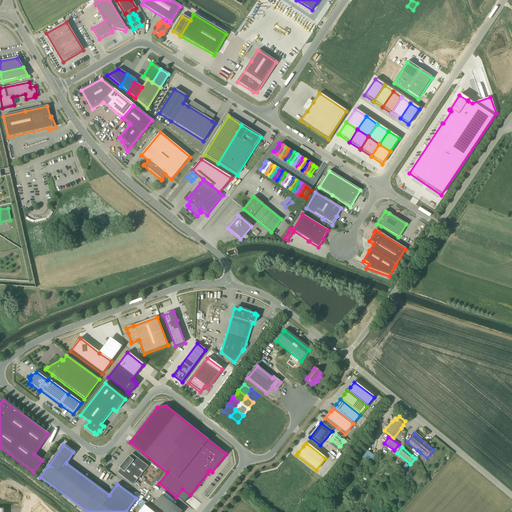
[(148,466),(132,454),(129,458),(128,457),(119,468),(120,469),(117,473),(133,485),(148,466)]
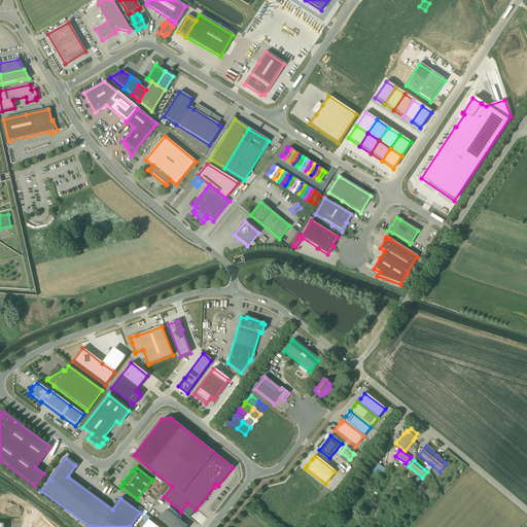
[(303,473),(295,483),(300,486),(307,477),(303,473)]
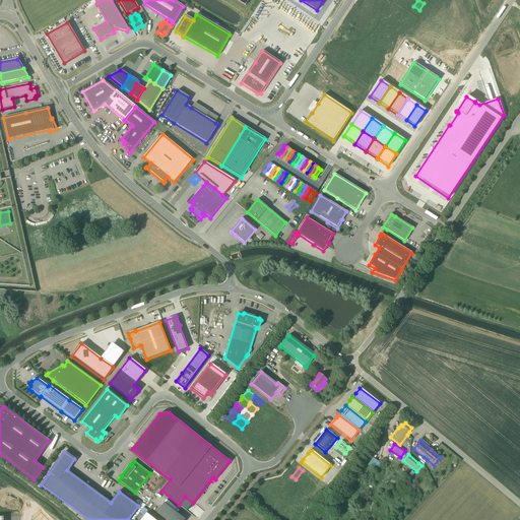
[(303,470),(296,479),(300,482),(306,473),(303,470)]
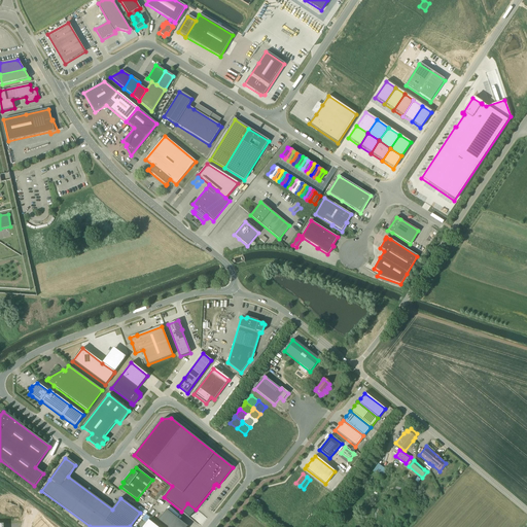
[(310,480),(304,489),(308,492),(314,483),(310,480)]
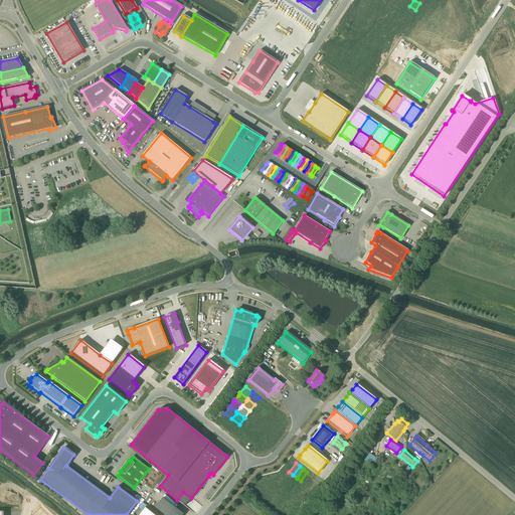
[(307,472),(301,481),(304,484),(311,476),(307,472)]
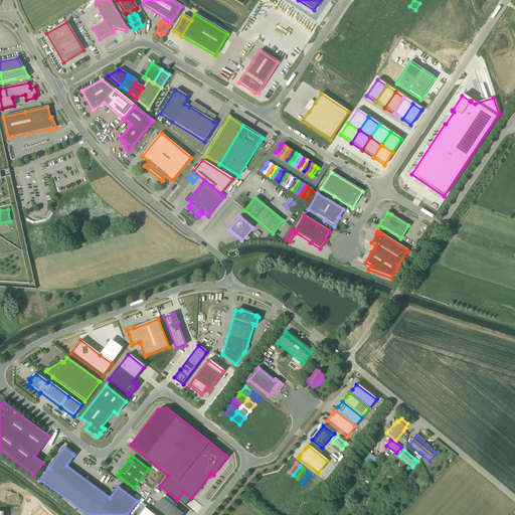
[(311,476),(304,484),(308,488),(315,479),(311,476)]
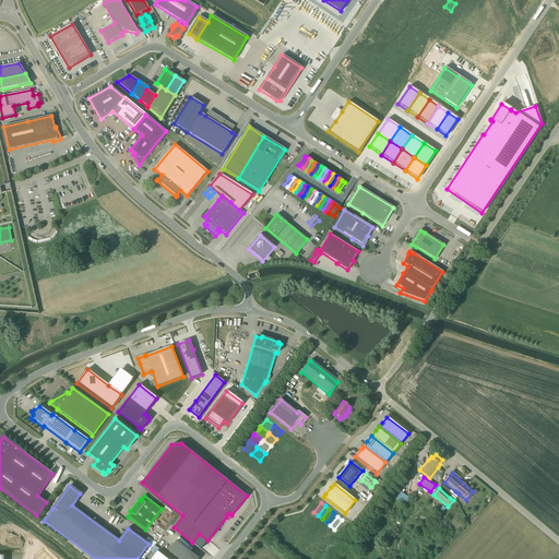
[(298,520),(284,524),(288,527),(292,530),(295,533),(302,523),(298,520)]
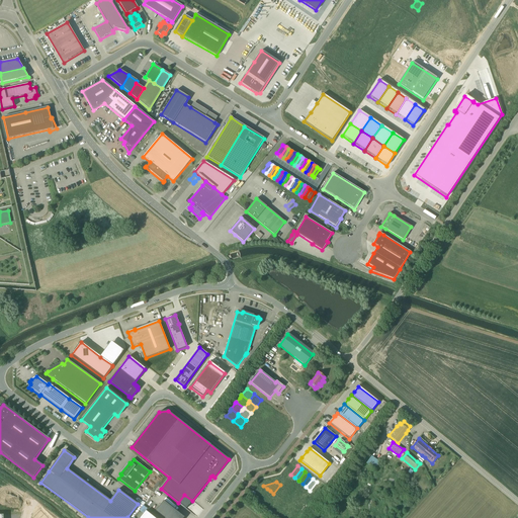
[(317,482),(310,491),(314,494),(321,485),(317,482)]
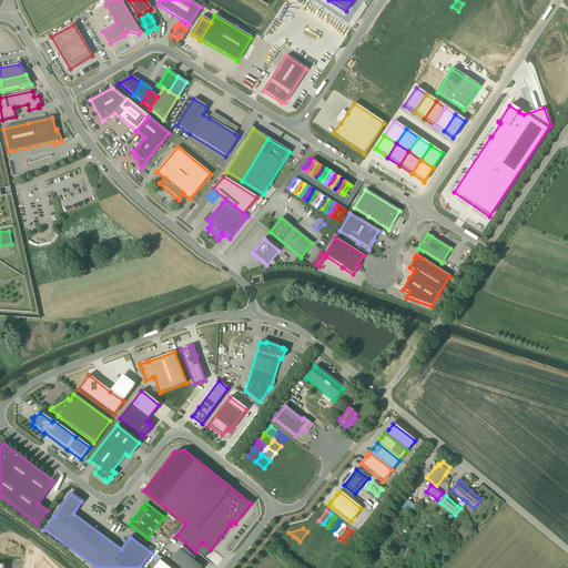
[(158,540),(161,538),(155,531),(150,538),(155,545),(159,541),(158,540)]
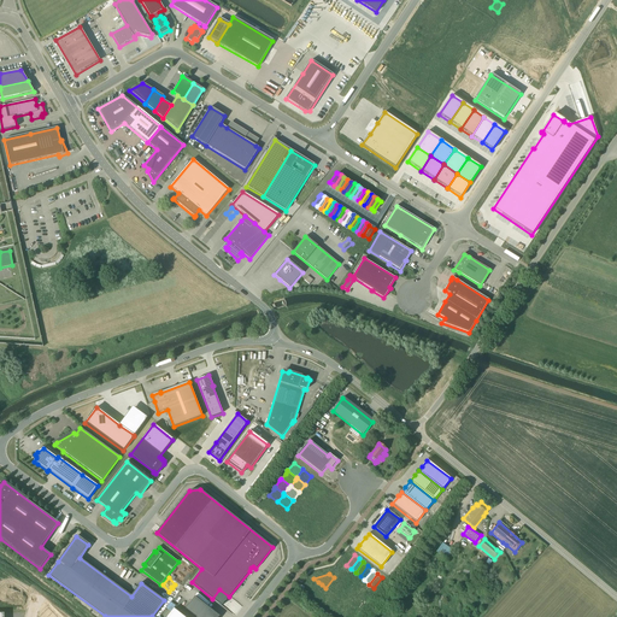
[(334,577),(325,588),(329,591),(338,580),(334,577)]
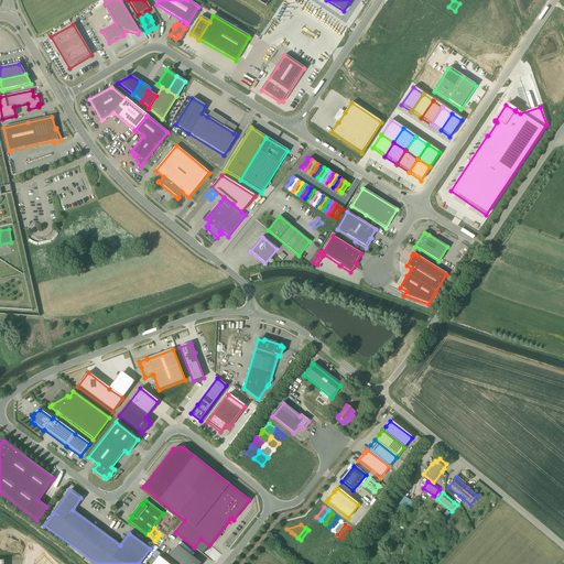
[(285,530),(280,539),(283,541),(291,532),(286,529),(285,530)]
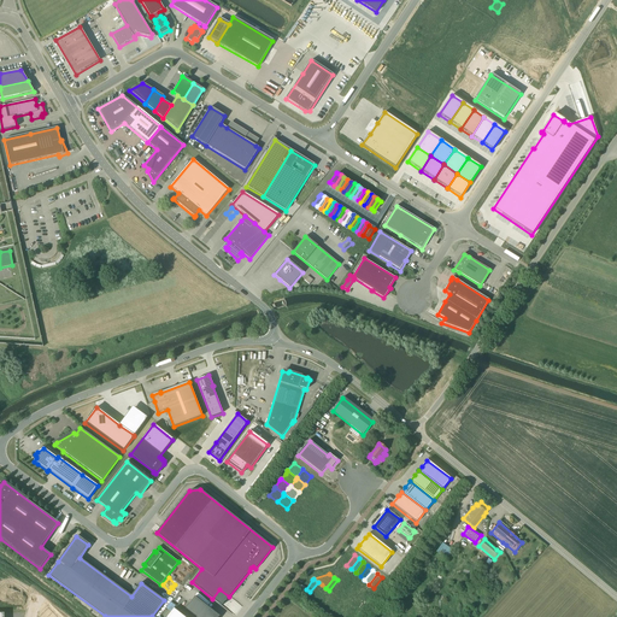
[(338,580),(329,591),(333,594),(341,583),(338,580)]
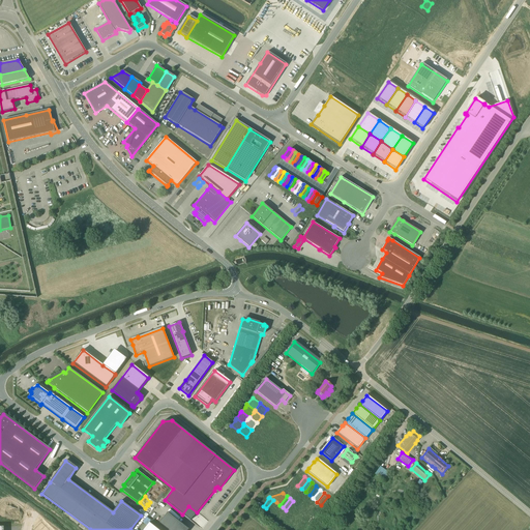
[(273,500),(266,508),(269,511),(275,504),(276,502),(273,500)]
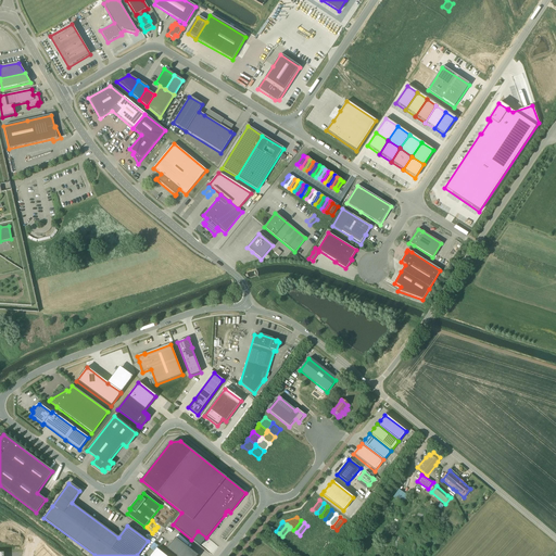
[(307,526),(300,535),(303,538),(311,528),(307,526)]
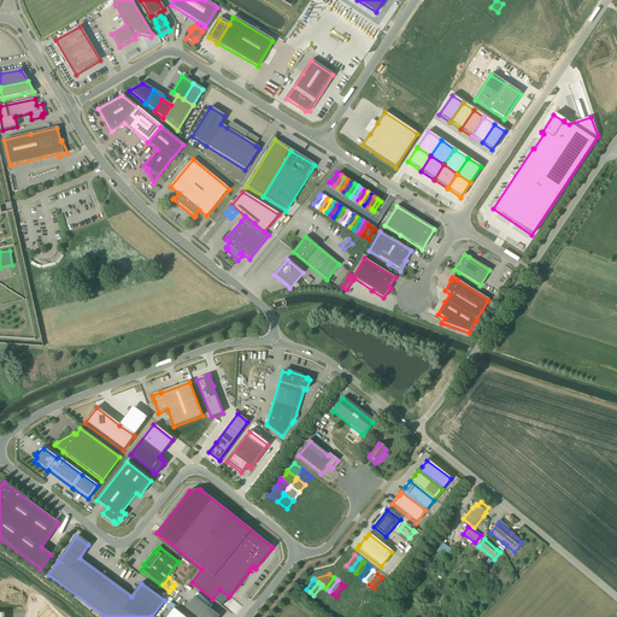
[(321,587),(313,595),(317,598),(323,589),(325,588),(322,585),(321,587)]
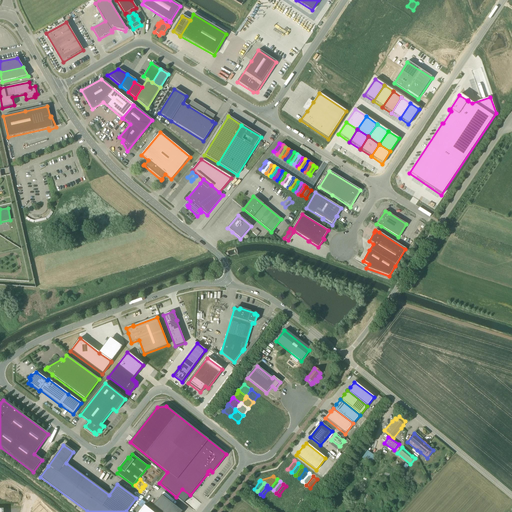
[(286,486),(279,495),(282,498),(289,489),(286,486)]
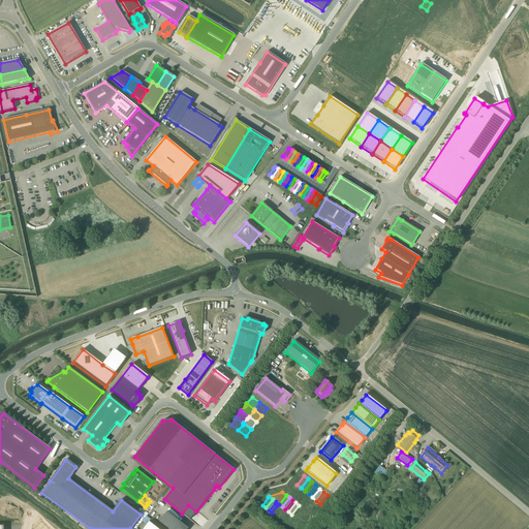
[(277,505),(272,512),(275,516),(281,507),(282,506),(279,504),(277,505)]
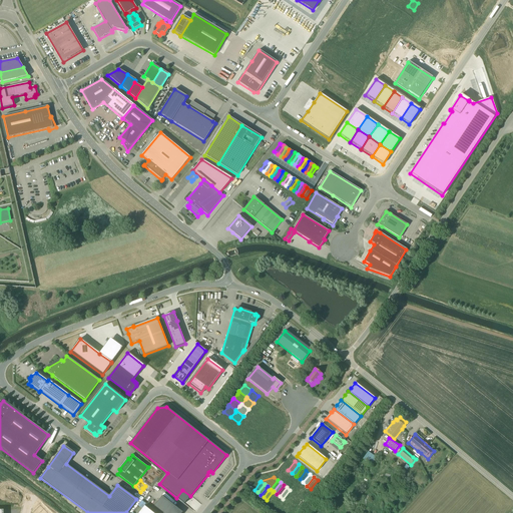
[(290,490),(283,499),(287,501),(293,492),(290,490)]
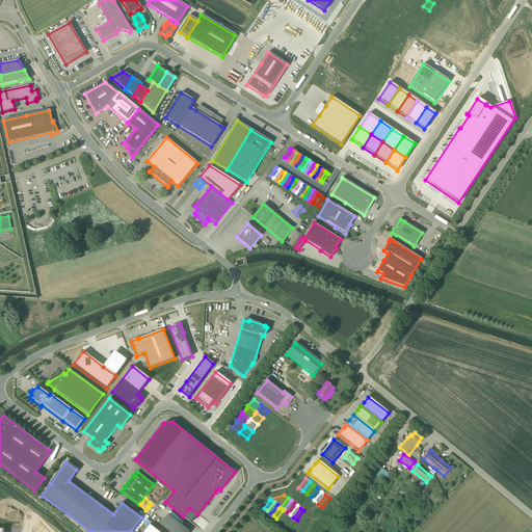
[(283,510),(276,519),(280,521),(286,513),(287,512),(284,509),(283,510)]
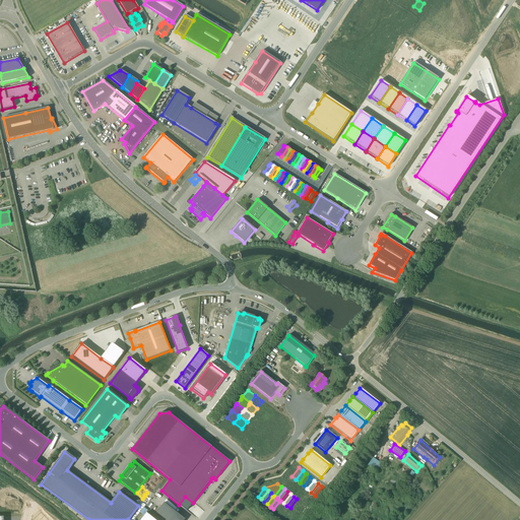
[(297,499),(290,508),(294,511),(300,502),(297,499)]
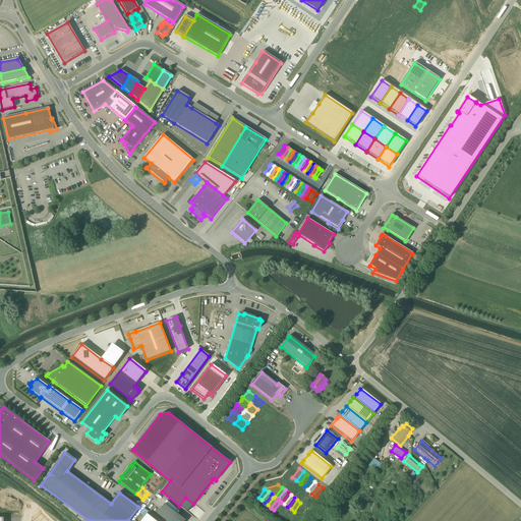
[(280,503),(274,510),(278,513),(283,506),(284,504),(281,502),(280,503)]
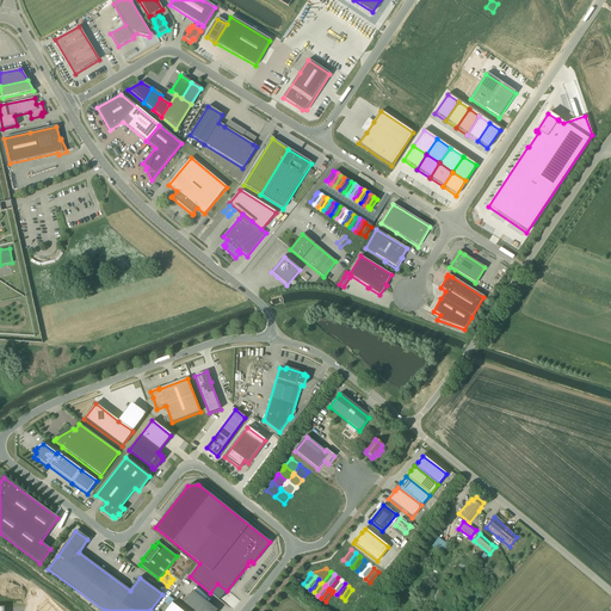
[(192,590),(183,602),(193,610),(215,610),(216,610),(192,590)]
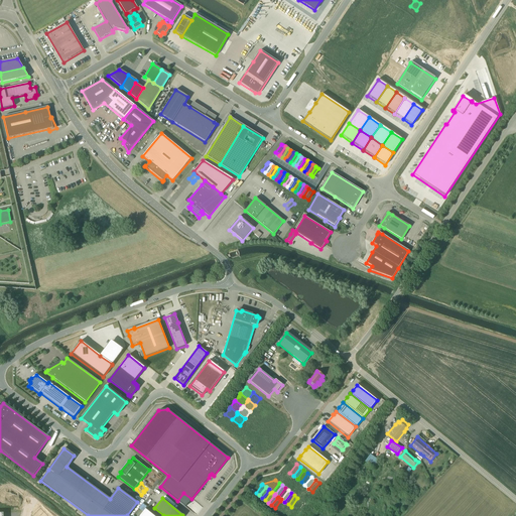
[(297,498),(291,507),(294,509),(301,500),(297,498)]
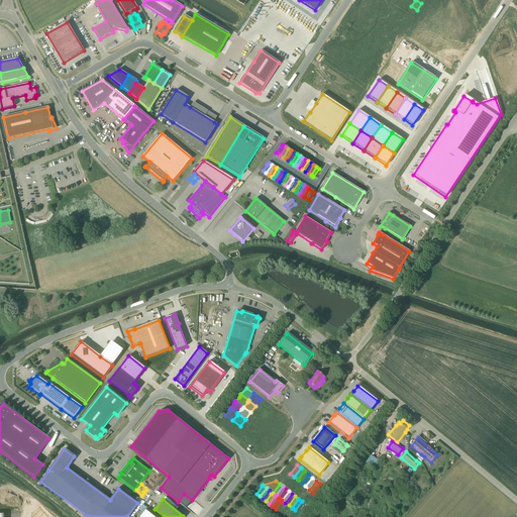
[(196,506),(190,500),(186,504),(195,513),(198,511),(200,514),(204,510),(198,504),(196,506)]
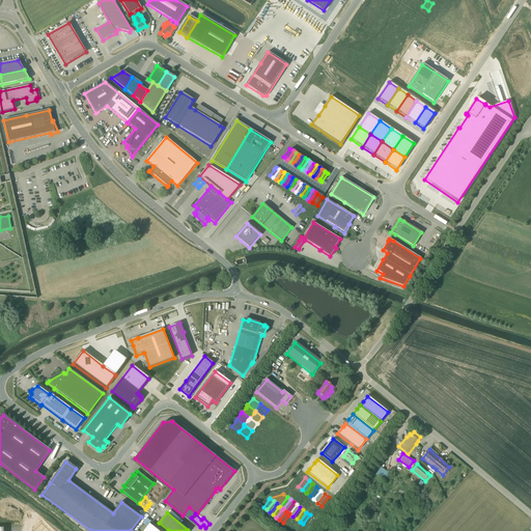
[(288,515),(283,523),(286,525),(291,518),(292,516),(289,513),(288,515)]
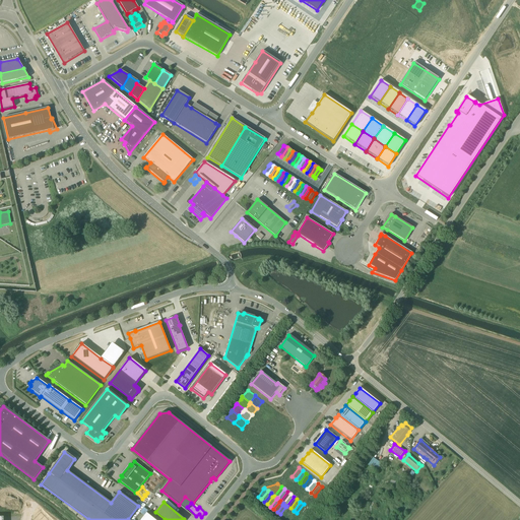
[(304,504),(297,513),(300,516),(307,507),(304,504)]
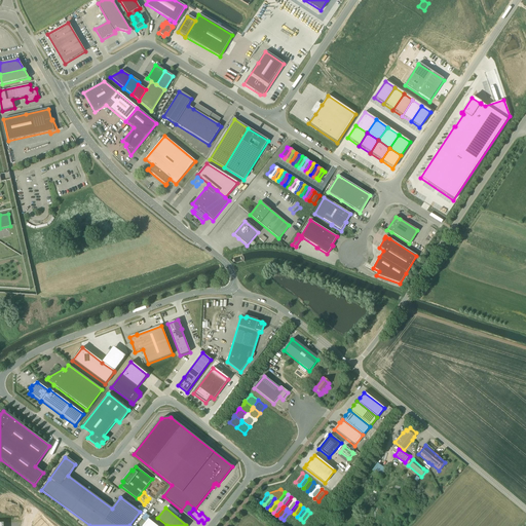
[(289,513),(284,520),(287,523),(293,515),(294,514),(290,512),(289,513)]
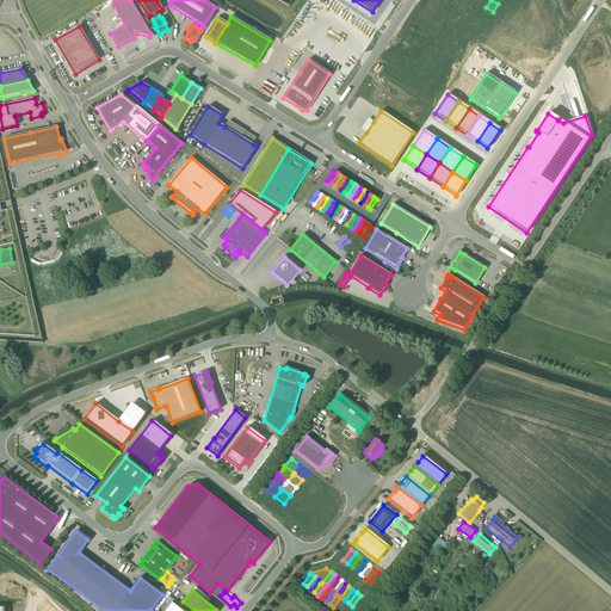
[(340,598),(333,608),(337,610),(344,600),(345,600),(341,597),(340,598)]
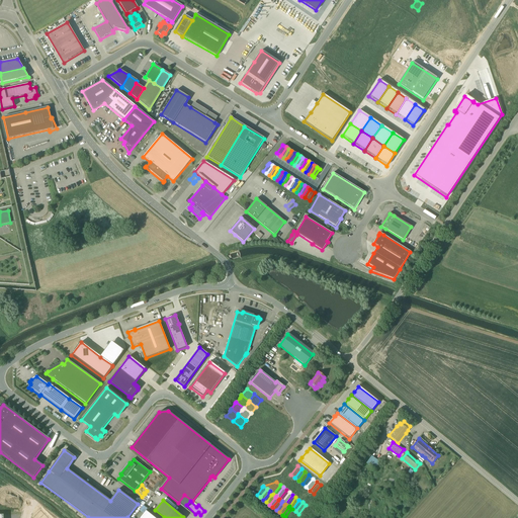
[(291,509),(285,517),(289,517),(294,512),(295,511),(292,509),(291,509)]
